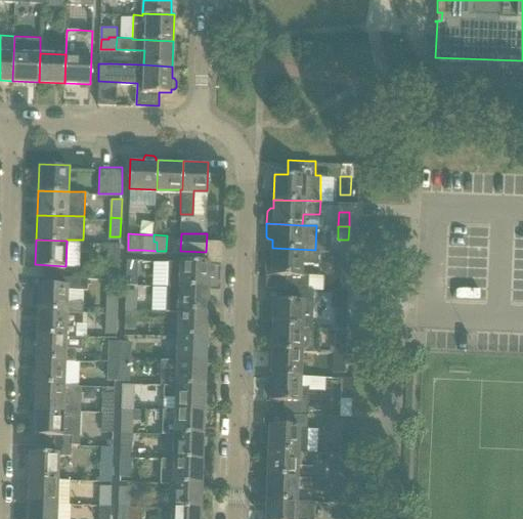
[(120,243),(110,242),(109,261),(119,261),(120,243)]
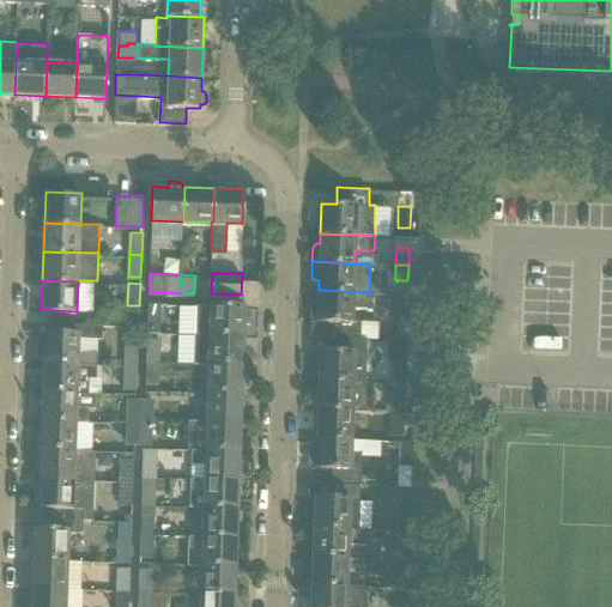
[(371,291),(369,291),(369,292),(319,290),(317,301),(313,301),(310,304),(310,315),(313,319),(317,319),(317,320),(334,320),(333,335),(362,337),(362,320),(356,319),(356,305),(371,307),(371,291)]
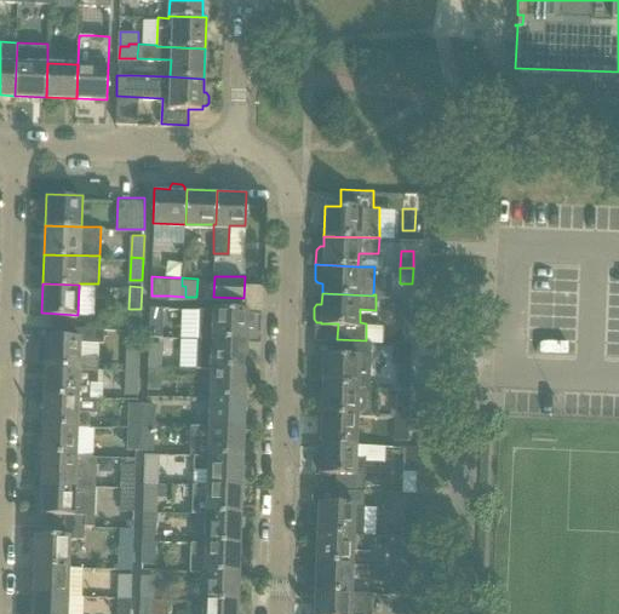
[(399,297),(399,319),(411,320),(412,297),(399,297)]
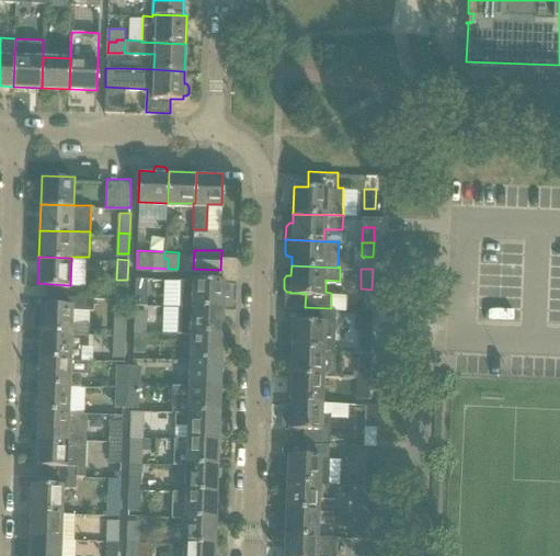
[(148,275),(136,275),(136,297),(147,297),(148,275)]
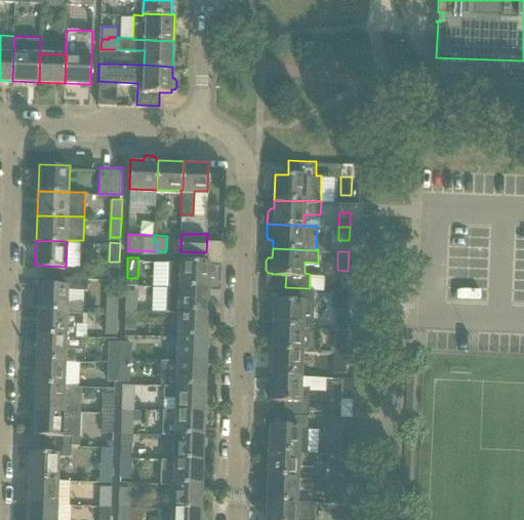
[(167,258),(166,285),(208,286),(208,274),(213,275),(214,262),(209,262),(209,261),(167,258)]
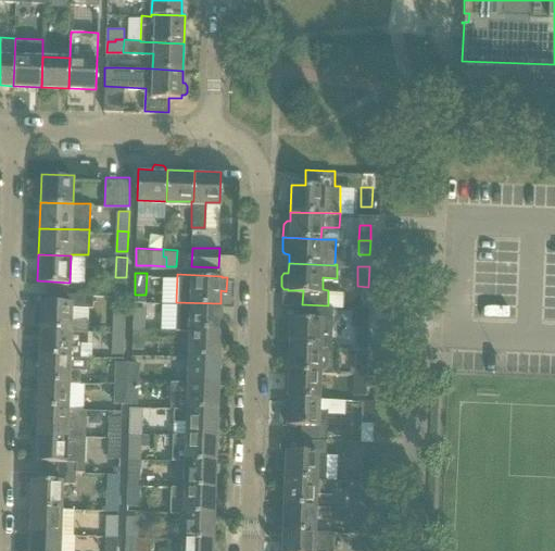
[(36,302),(36,317),(40,317),(40,327),(88,329),(89,320),(71,320),(72,304),(93,305),(95,293),(82,292),(49,291),(49,301),(41,301),(41,302),(36,302)]
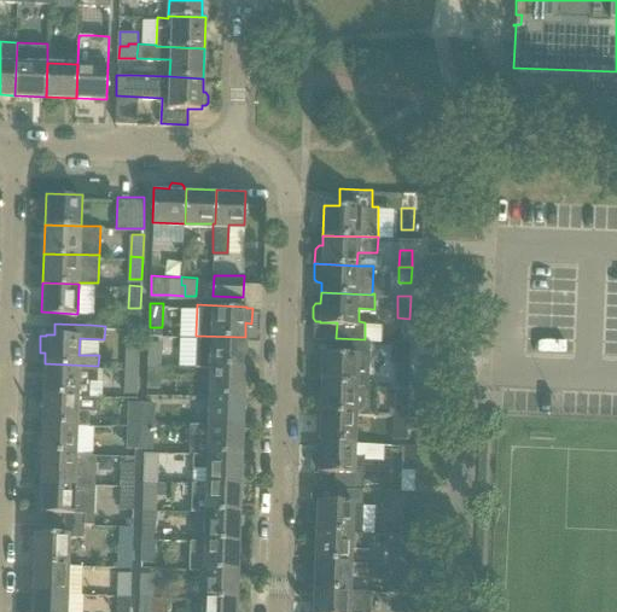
[(244,366),(245,337),(196,336),(195,365),(209,365),(244,366)]
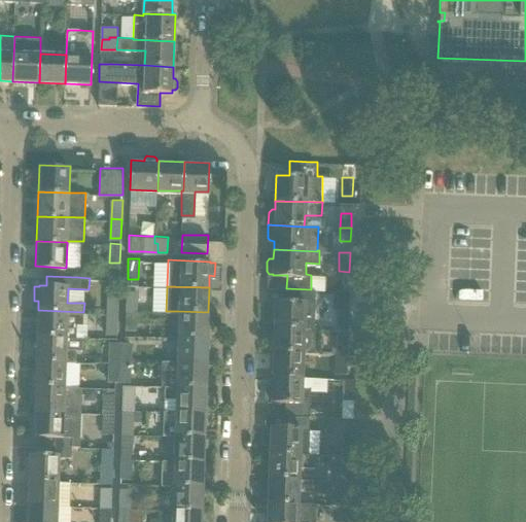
[(274,301),(273,326),(304,327),(304,328),(315,328),(316,289),(311,289),(286,288),(286,302),(274,301)]
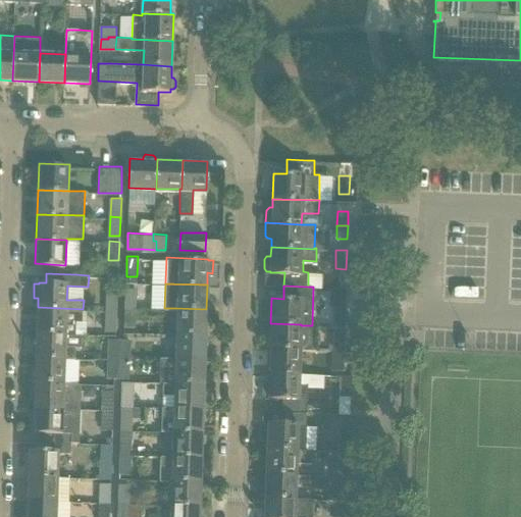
[(126,288),(125,306),(136,306),(137,288),(126,288)]
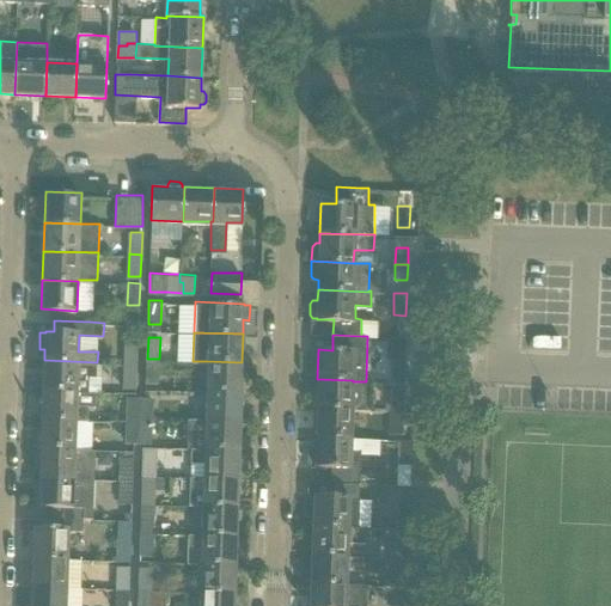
[(126,341),(124,362),(138,363),(138,341),(126,341)]
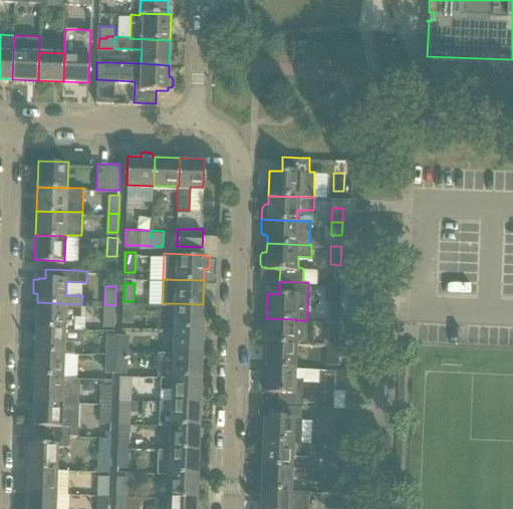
[(134,320),(134,301),(123,301),(122,320),(134,320)]
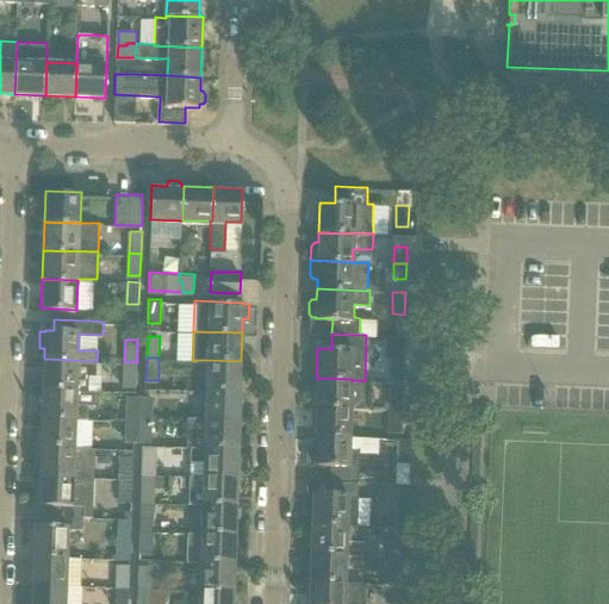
[(403,380),(404,359),(391,357),(391,380),(403,380)]
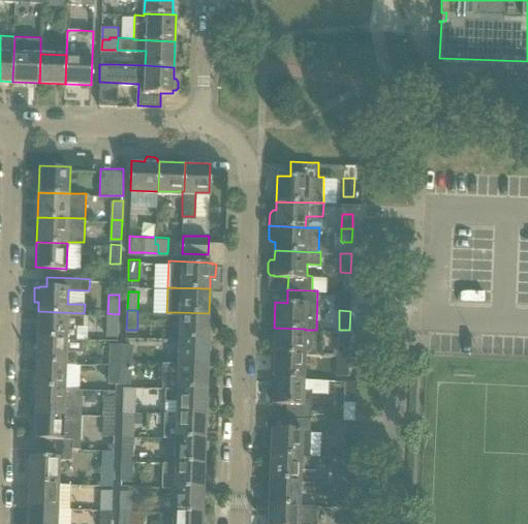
[(78,325),(84,325),(84,313),(38,311),(37,336),(68,337),(68,338),(76,338),(78,325)]
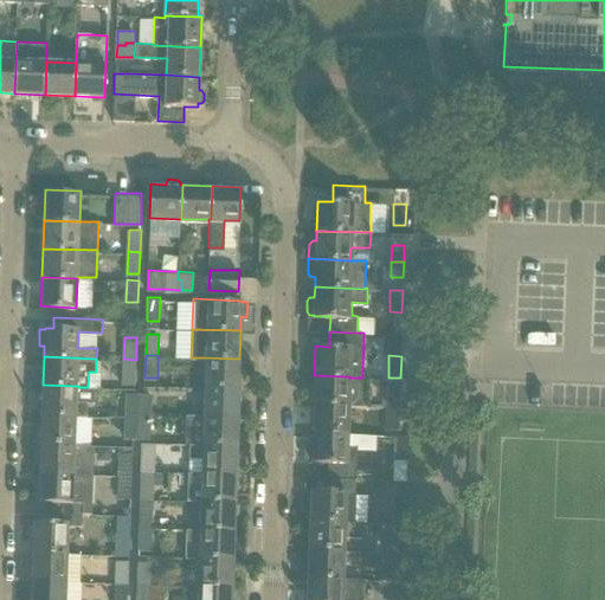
[(238,387),(239,359),(205,357),(205,386),(238,387)]
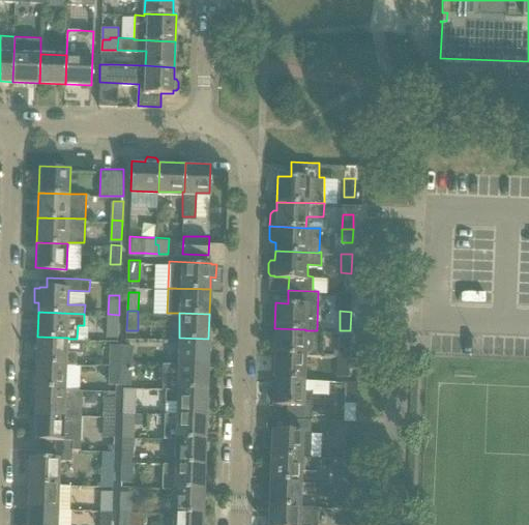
[(118,334),(119,315),(108,314),(108,334),(118,334)]
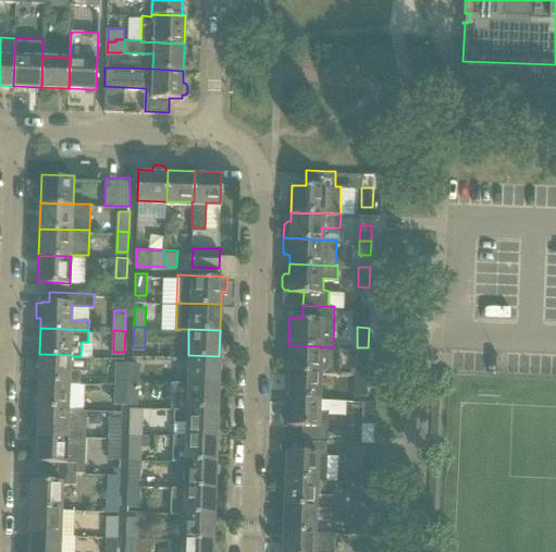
[(340,347),(321,347),(321,346),(288,345),(288,370),(320,371),(338,372),(340,347)]
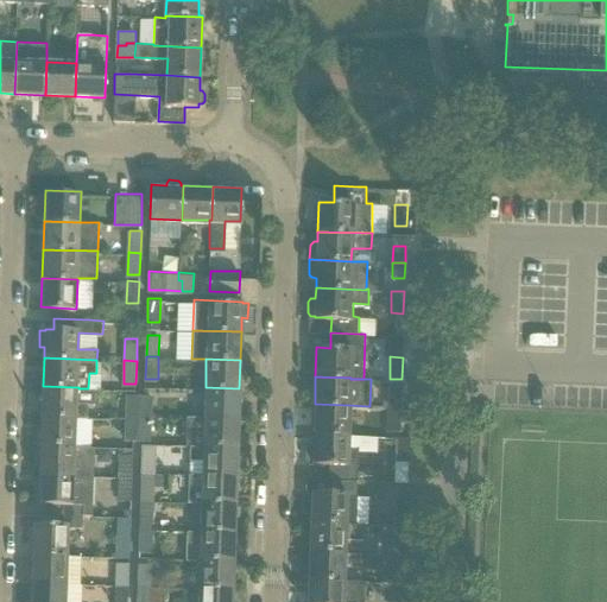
[(389,385),(387,406),(399,407),(400,386),(389,385)]
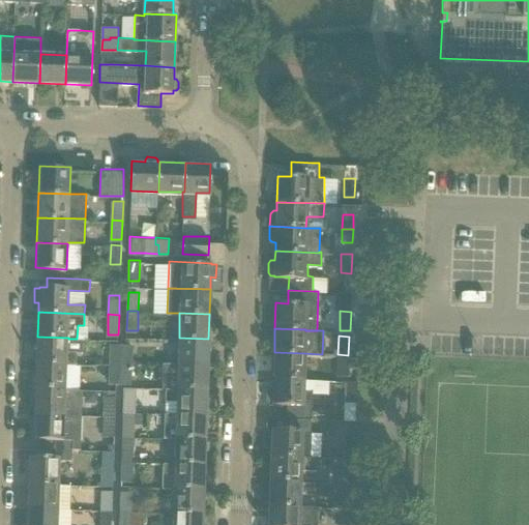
[(37,337),(36,361),(65,361),(76,361),(76,351),(68,351),(68,339),(68,338),(37,337)]
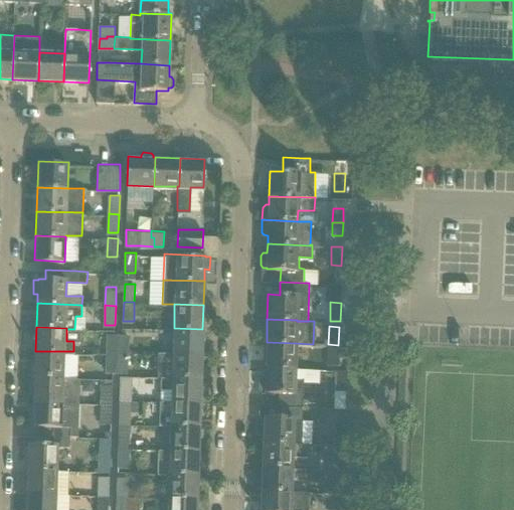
[(201,353),(202,329),(174,328),(173,352),(201,353)]
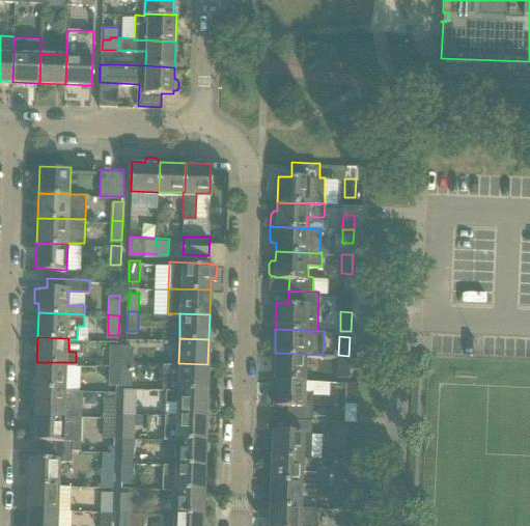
[(121,363),(122,344),(112,343),(111,363),(121,363)]
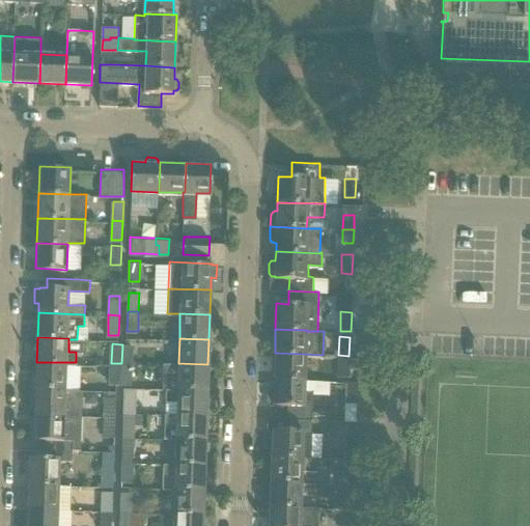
[(133,344),(122,344),(121,363),(132,363),(133,344)]
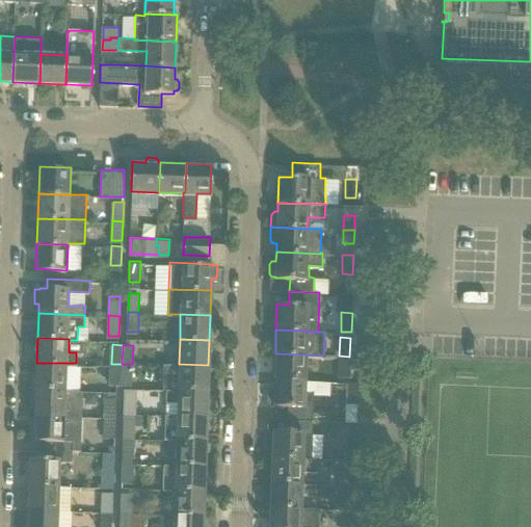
[(304,380),(306,354),(275,353),(274,378),(304,380)]
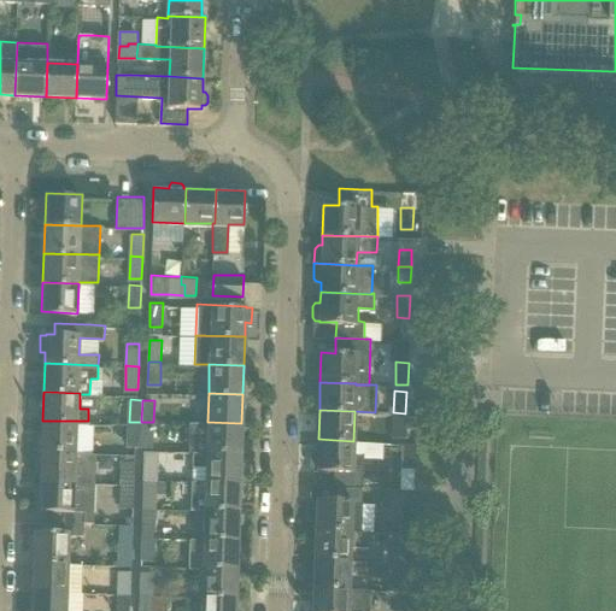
[(393,412),(392,436),(404,436),(405,413),(393,412)]
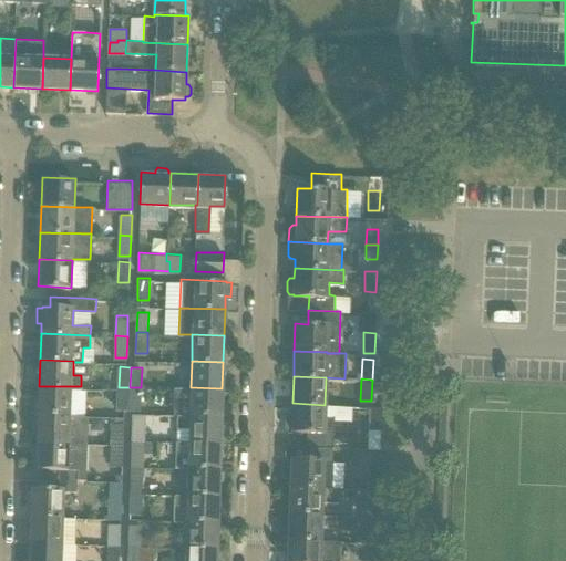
[(69,414),(70,386),(39,386),(38,413),(69,414)]
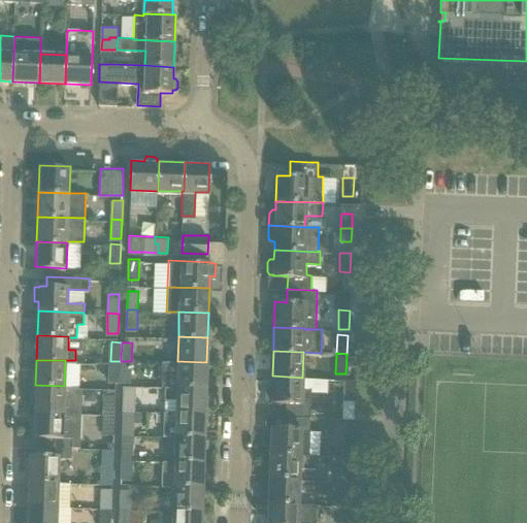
[(166,360),(165,386),(205,387),(206,362),(177,361),(166,360)]
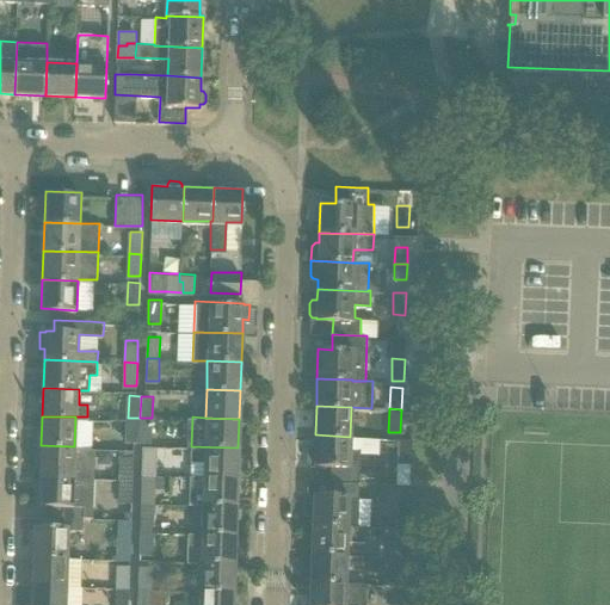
[(139,439),(140,418),(128,418),(127,439),(139,439)]
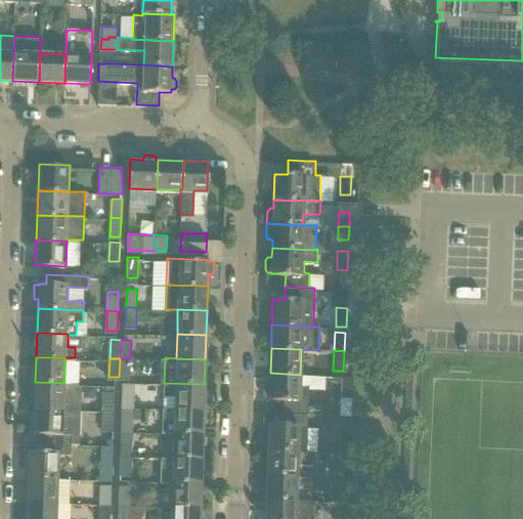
[(120,358),(119,377),(129,378),(130,358),(120,358)]
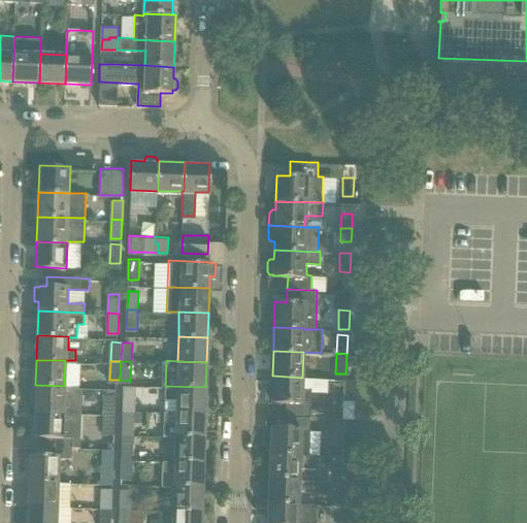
[(285,415),(310,416),(311,389),(302,389),(302,378),(272,376),(271,385),(268,385),(265,388),(265,397),(267,400),(286,401),(285,415)]
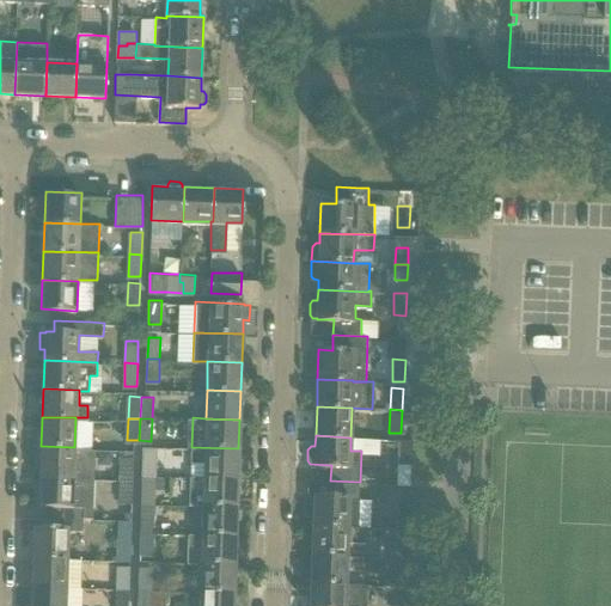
[(398,439),(398,460),(410,460),(410,439),(398,439)]
